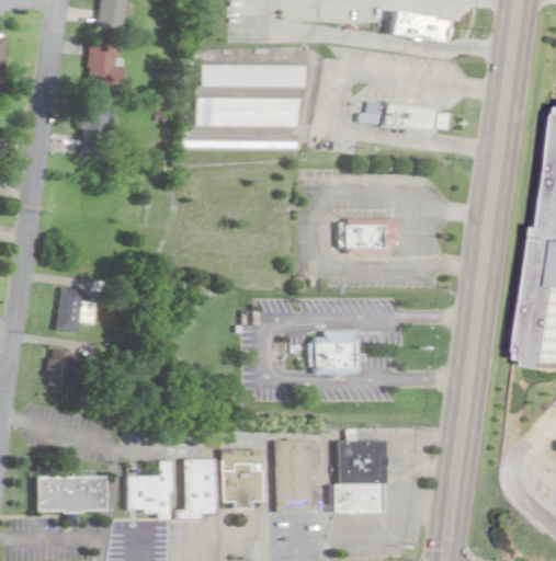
[(97,0),(97,27),(122,29),(122,0),(97,0)]
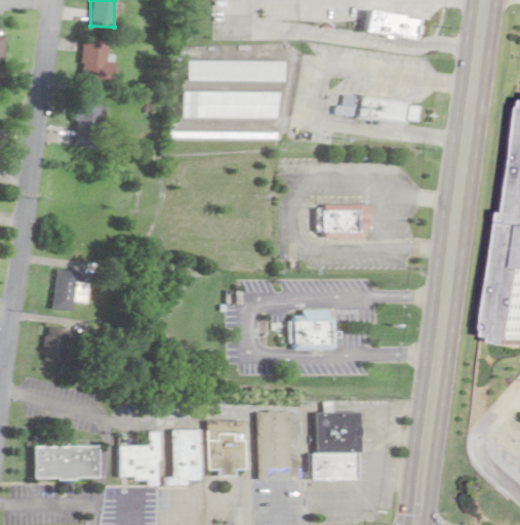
[(370,8),(366,31),(420,40),(424,17),(370,8)]
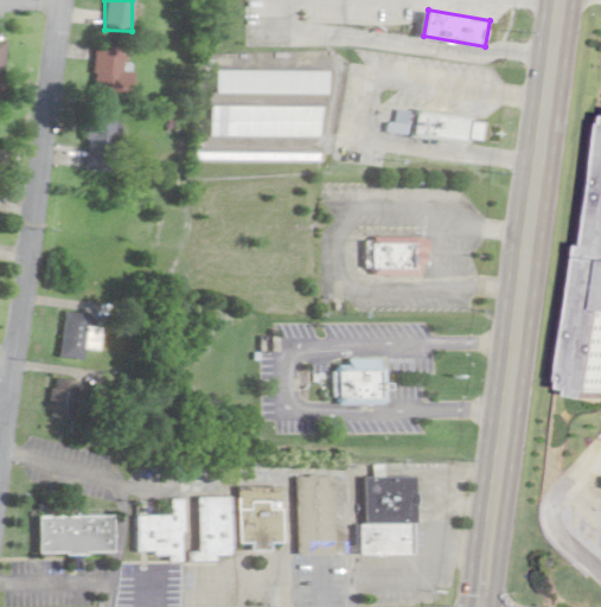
[(129,70),(122,69),(123,46),(95,45),(93,90),(128,94),(129,70)]
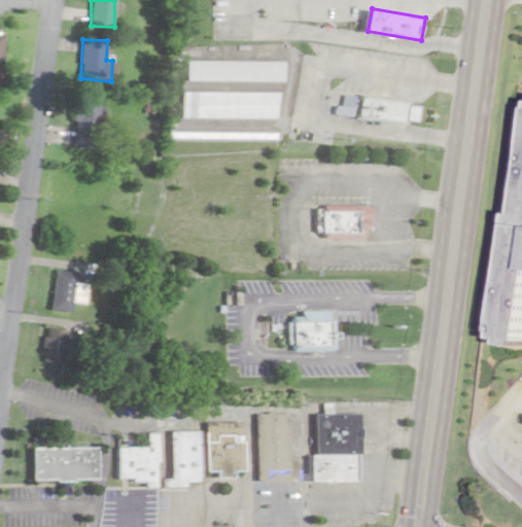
[(286,62),(189,62),(189,80),(286,80),(286,62)]
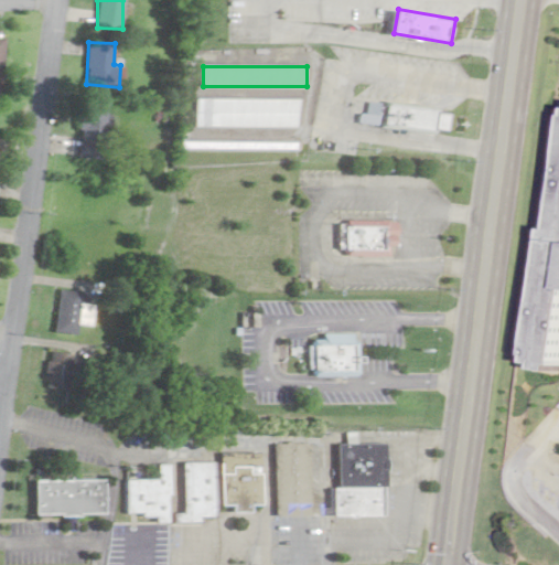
[(197,127),(301,128),(301,99),(199,99),(197,127)]
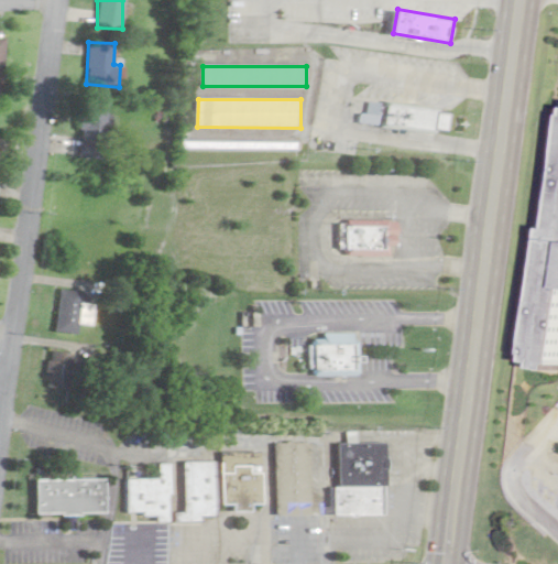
[(389,100),(384,128),(447,137),(450,109),(389,100)]
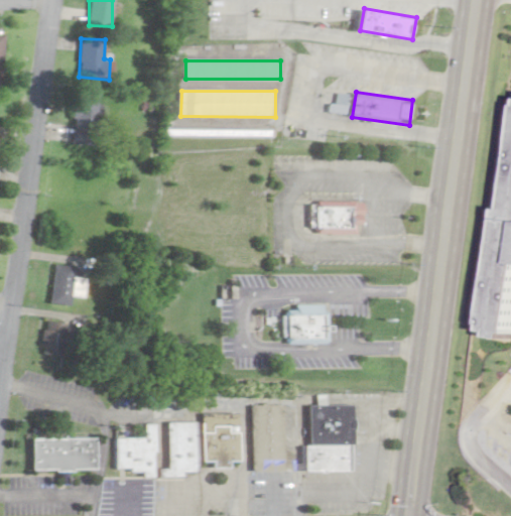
[(97,94),(74,94),(73,143),(96,144),(97,94)]
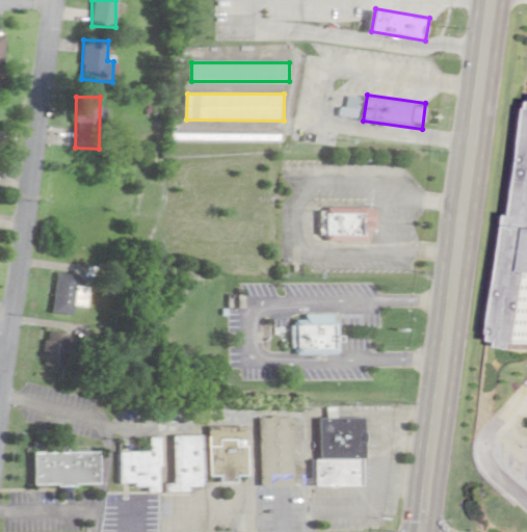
[(252,142),(252,133),(175,133),(175,142),(252,142)]
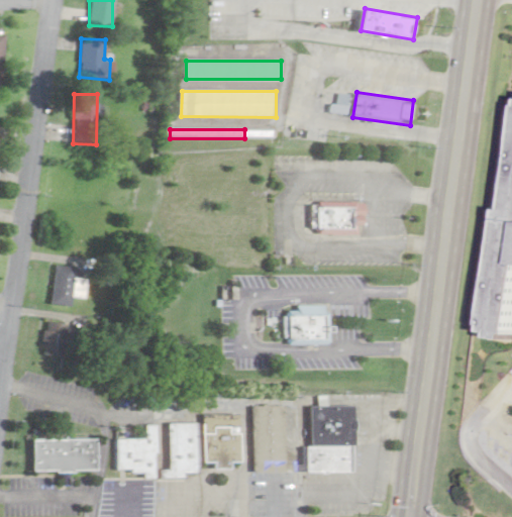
[(309,200),(309,233),(375,232),(375,200),(309,200)]
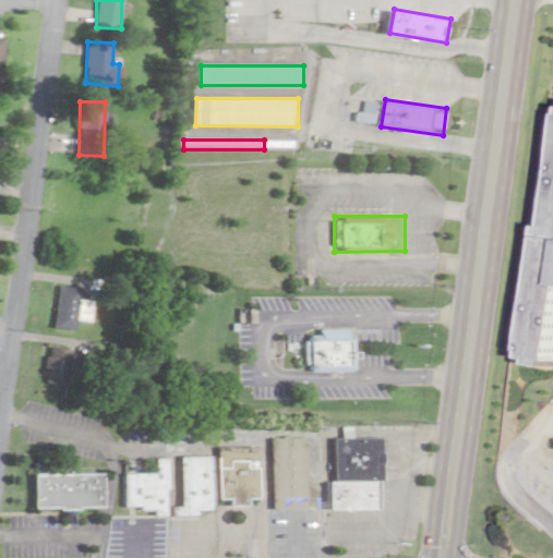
[(552,261),(538,363),(552,364),(552,261)]
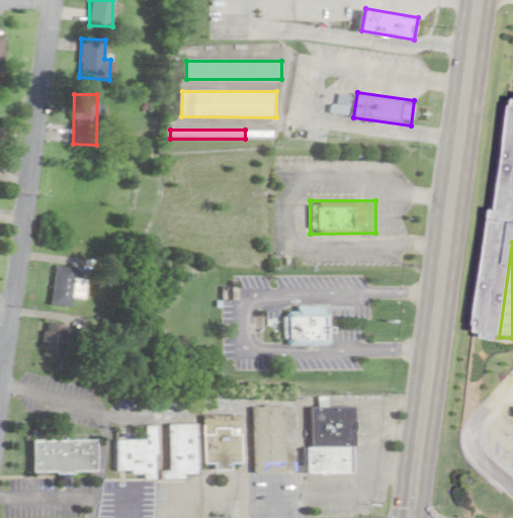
[(76,267),(56,265),(51,304),(71,307),(72,297),(85,298),(88,279),(75,277),(76,267)]
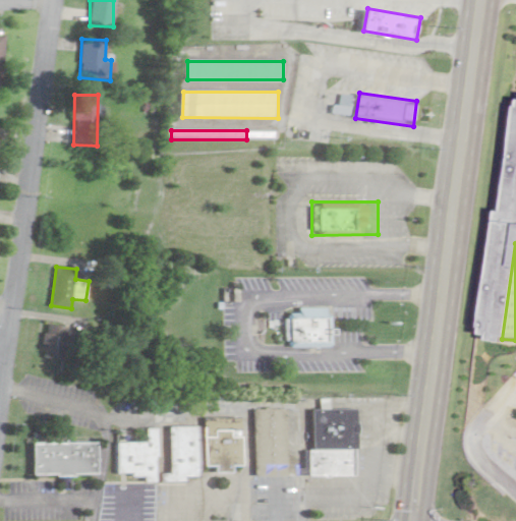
[(293,312),(293,343),(326,343),(326,312),(293,312)]
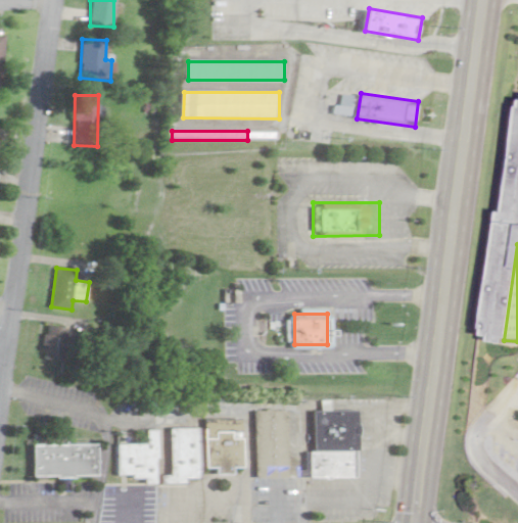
[(45,360),(68,360),(68,326),(45,326),(45,360)]
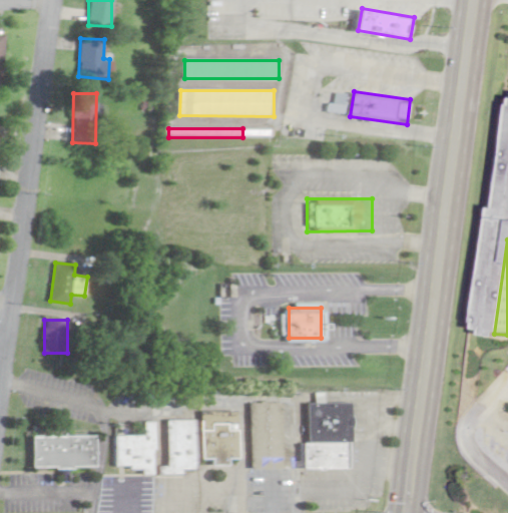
[(257,402),(256,468),(299,468),(299,447),(289,447),(289,402),(257,402)]
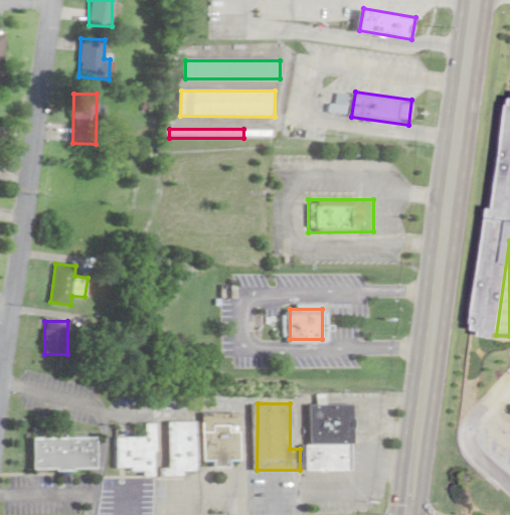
[(315,447),(314,405),(359,404),(360,446),(356,446),(315,447)]
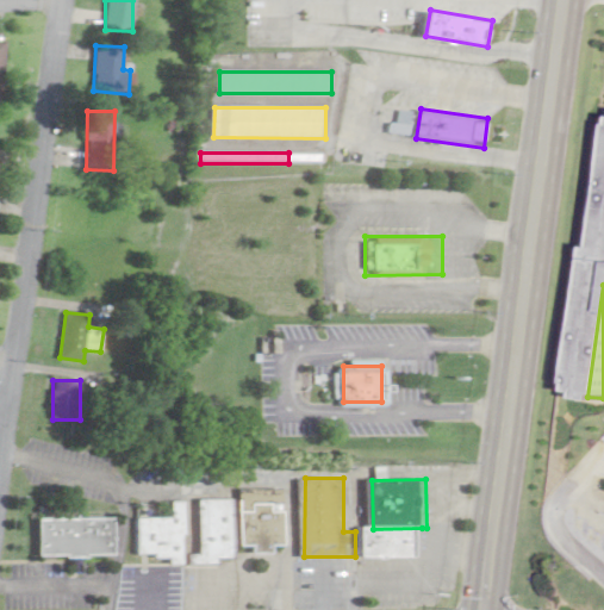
[(253,553),(273,553),(273,547),(284,547),(285,490),(241,490),(241,546),(254,546),(253,553)]
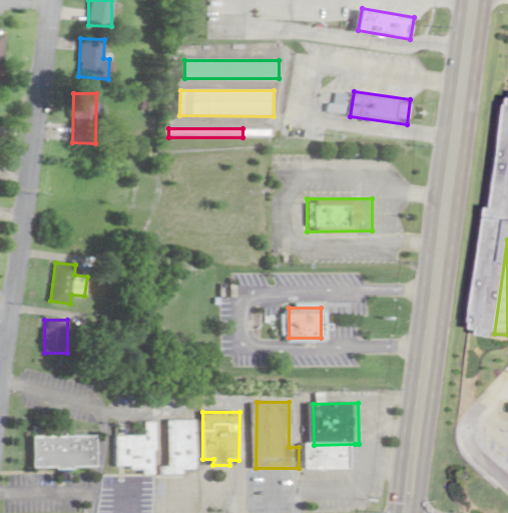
[(197,419),(168,419),(168,467),(160,467),(160,473),(197,473),(197,419)]
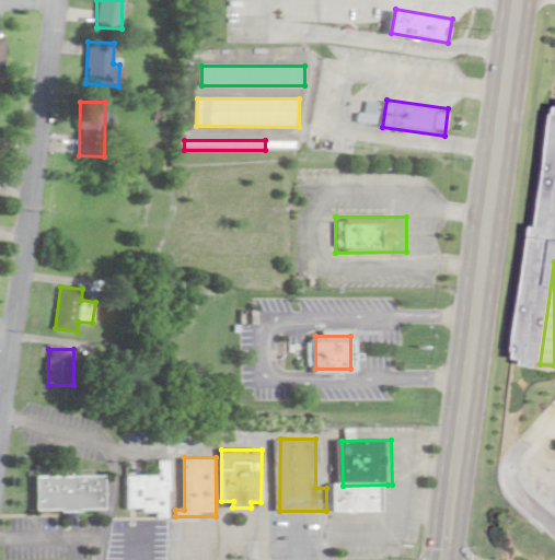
[(128,509),(141,509),(141,517),(170,517),(170,461),(158,461),(158,476),(128,476),(128,509)]
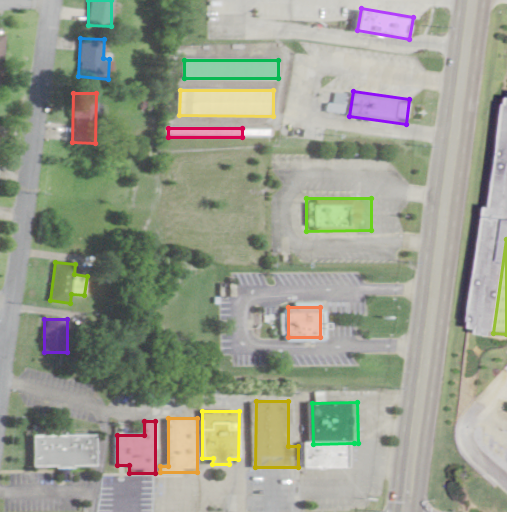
[(95,434),(33,434),(33,467),(95,467),(95,434)]
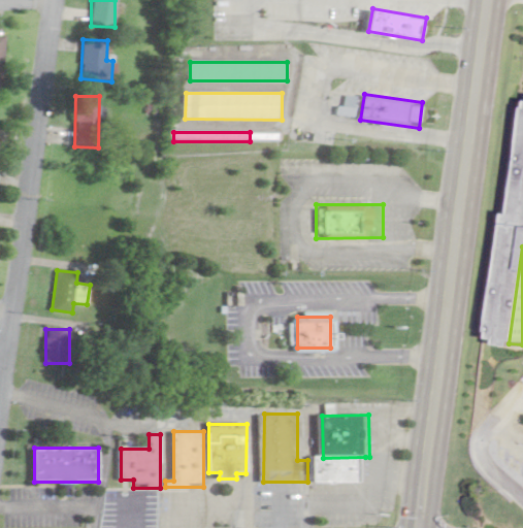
[(318,458),(318,484),(365,483),(365,457),(323,458),(318,458)]
